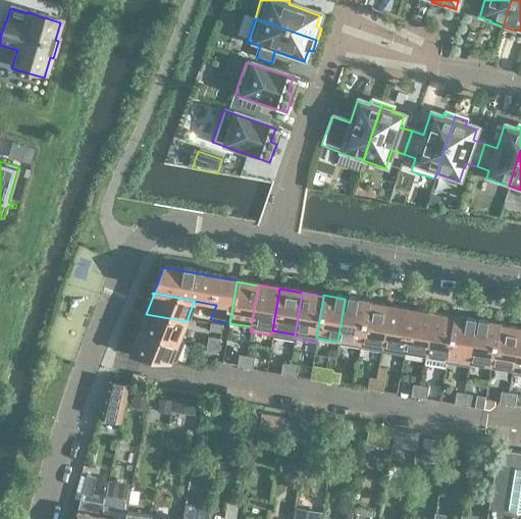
[(367,303),(345,299),(337,342),(336,347),(359,350),(359,346),(366,304),(367,303)]
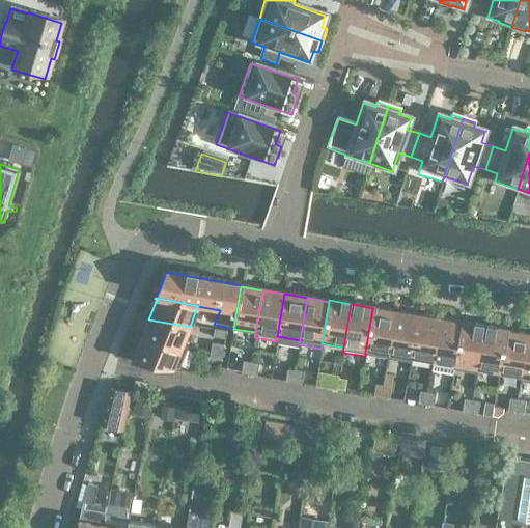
[(395,313),(372,309),(365,352),(388,355),(395,313)]
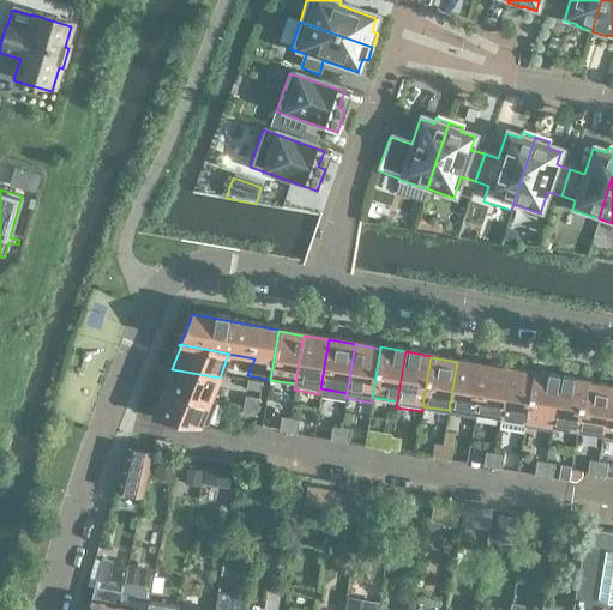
[(482,366),(457,362),(449,410),(448,416),(473,421),(474,415),(482,366)]
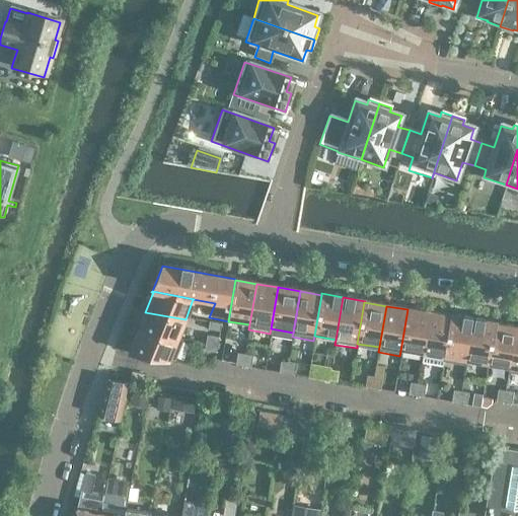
[(429,313),(408,309),(400,351),(423,354),(429,313)]
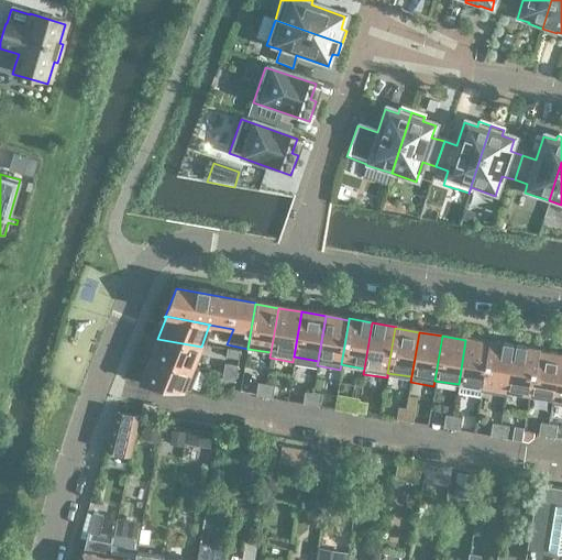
[(157,339),(147,362),(193,370),(201,347),(157,339)]
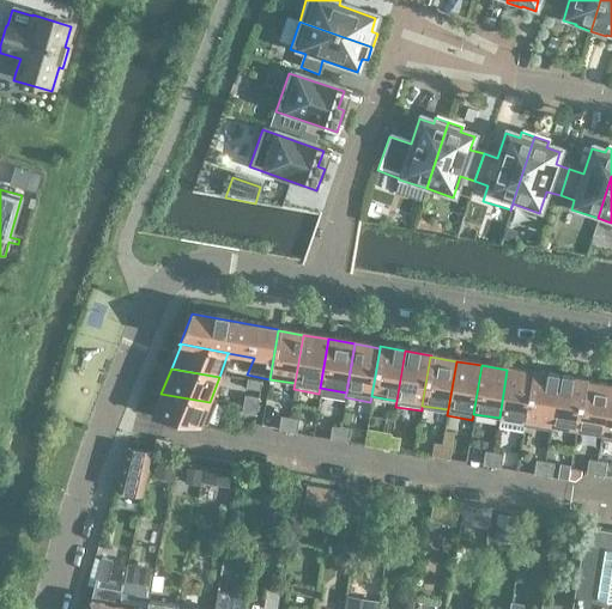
[(532,375),(507,370),(500,418),(497,431),(522,434),(523,428),(532,375)]
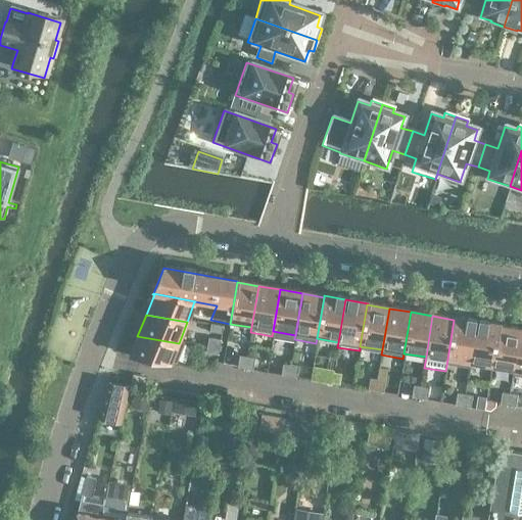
[(476,322),(455,318),(454,320),(446,366),(468,370),(469,365),(476,322)]
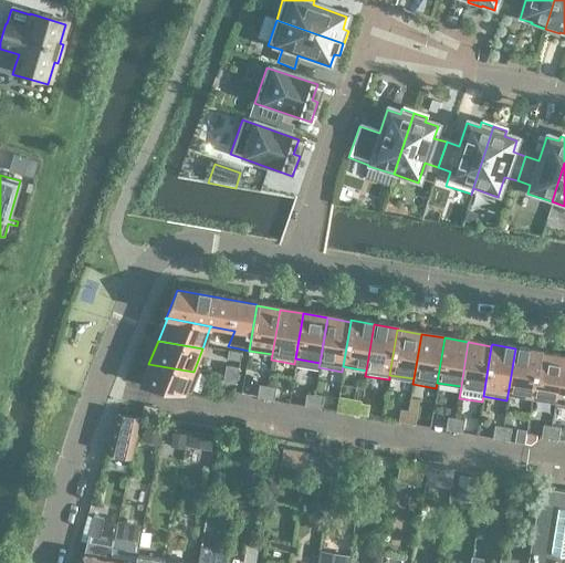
[(539,353),(515,348),(508,395),(531,398),(539,354),(539,353)]
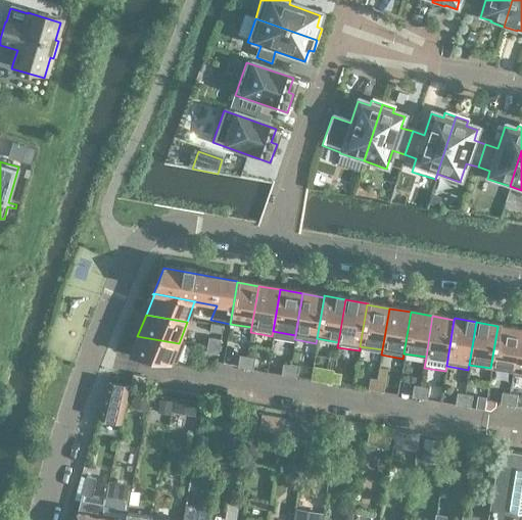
[(222,328),(210,326),(208,334),(221,336),(222,328)]
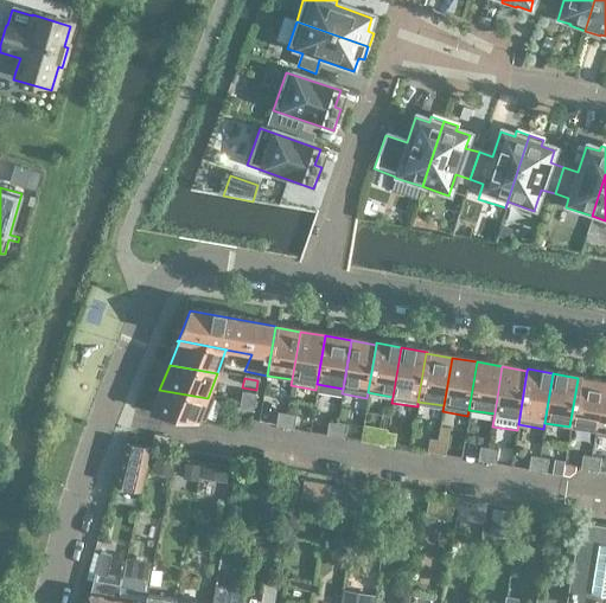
[(603,384),(578,379),(569,427),(594,431),(603,384)]
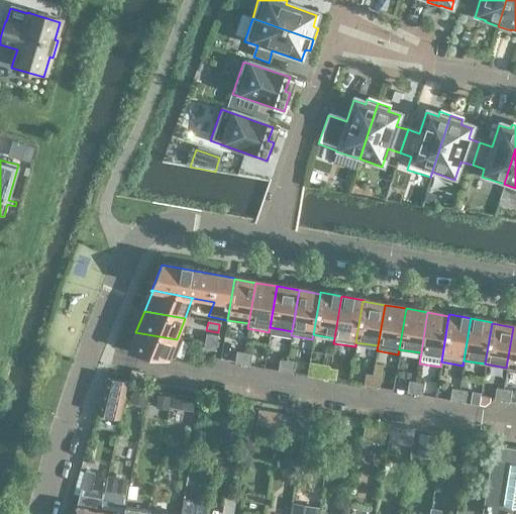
[(515,327),(513,327),(506,368),(506,373),(515,374),(515,327)]
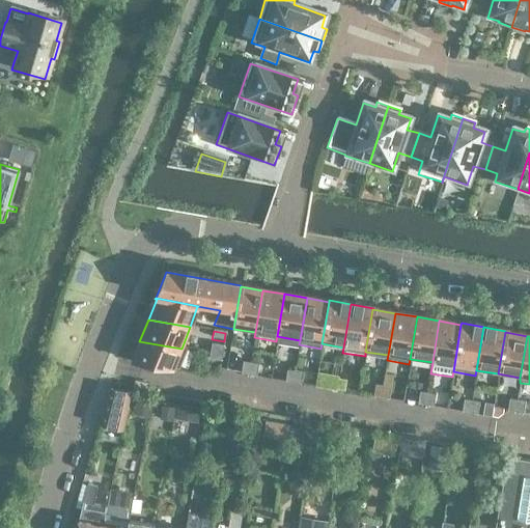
[(182,349),(139,341),(131,363),(177,371),(187,349),(182,349)]
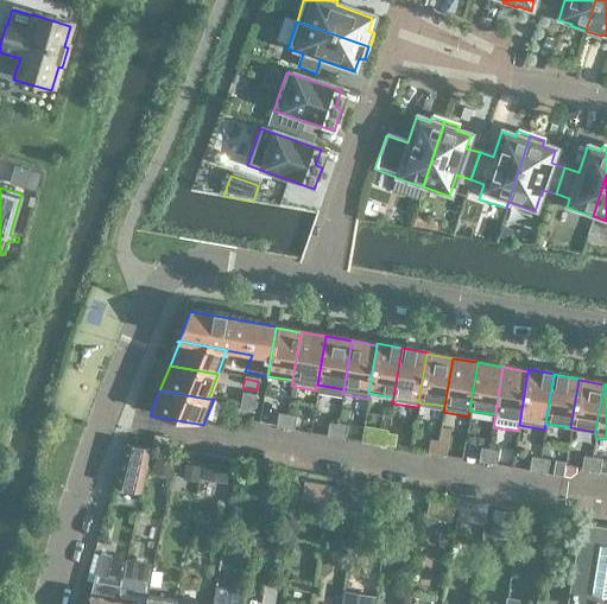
[(255,396),(241,394),(240,404),(254,406),(255,396)]
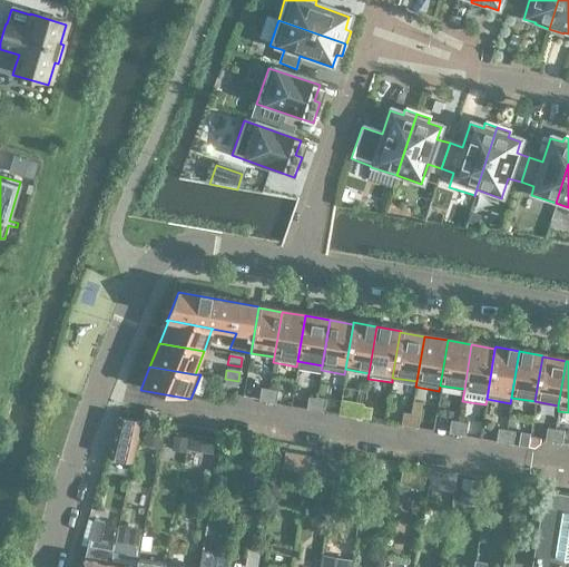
[(238,381),(225,379),(223,388),(236,390),(238,381)]
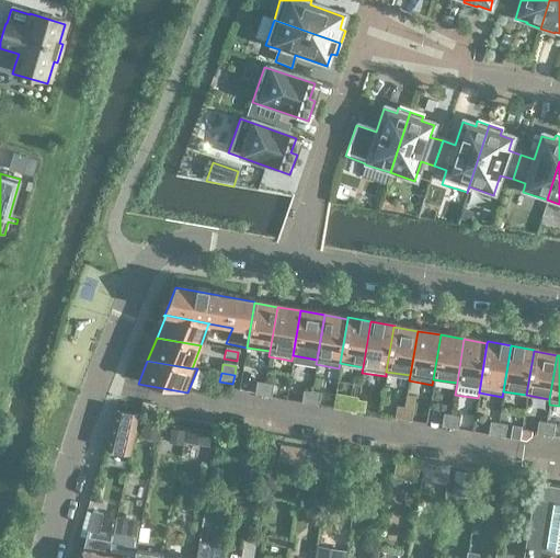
[(264,385),(255,384),(253,397),(262,398),(264,385)]
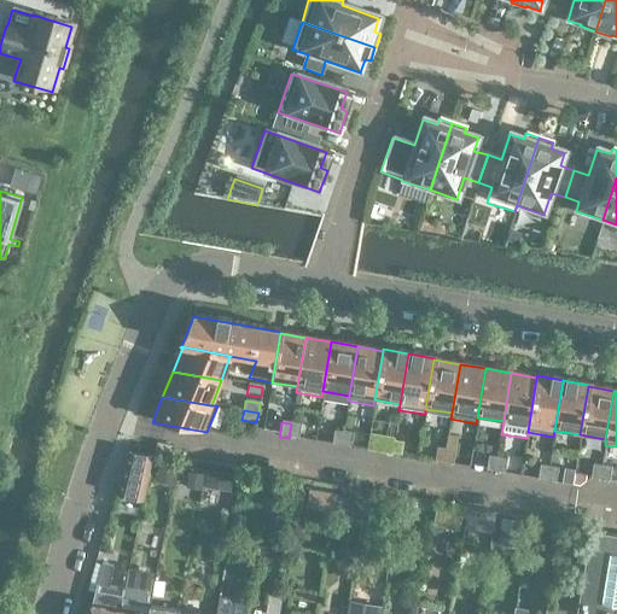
[(301,426),(291,424),(289,438),(298,440),(301,426)]
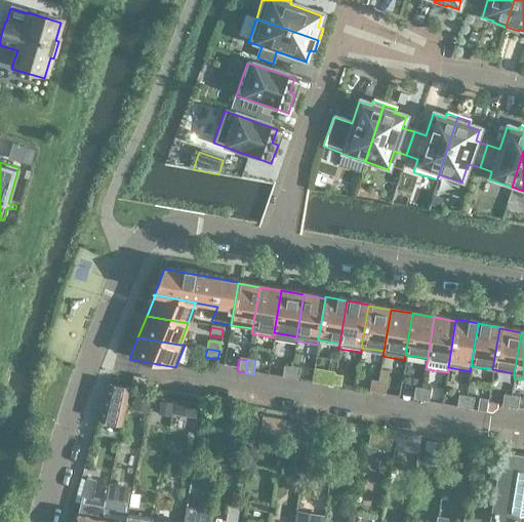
[(290,368),(283,366),(281,378),(288,380),(290,368)]
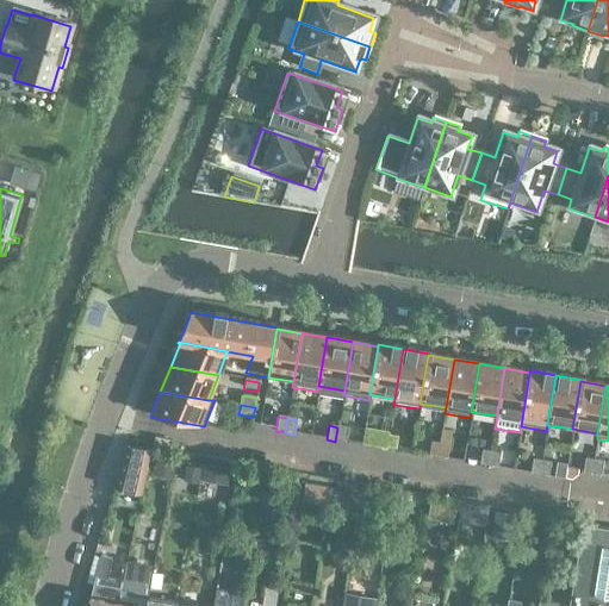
[(347,429),(337,428),(335,442),(345,443),(347,429)]
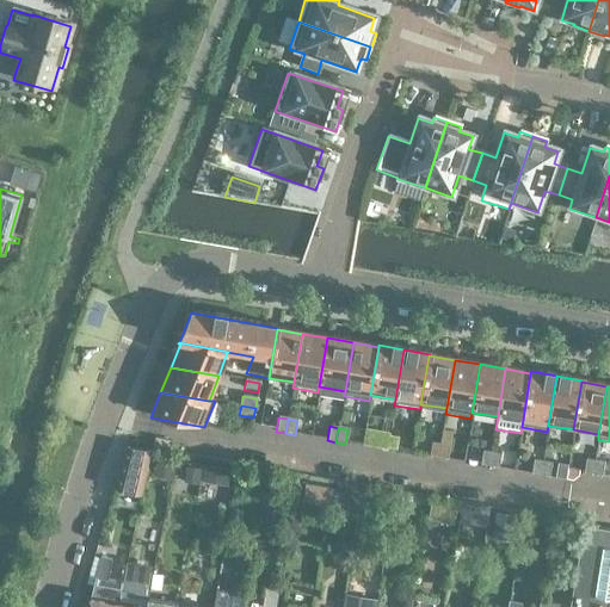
[(377,450),(387,451),(389,437),(380,435),(377,450)]
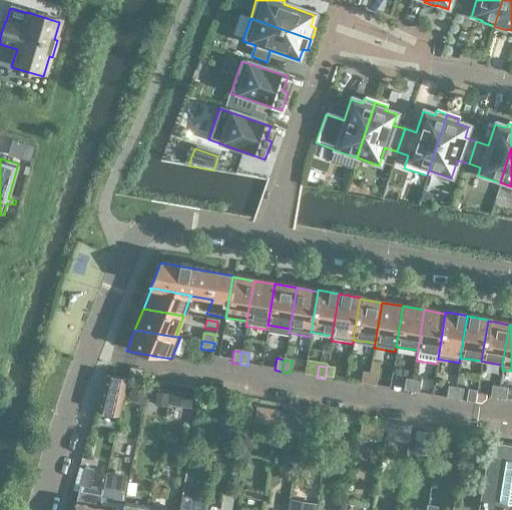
[(335,368),(327,367),(325,379),(333,380),(335,368)]
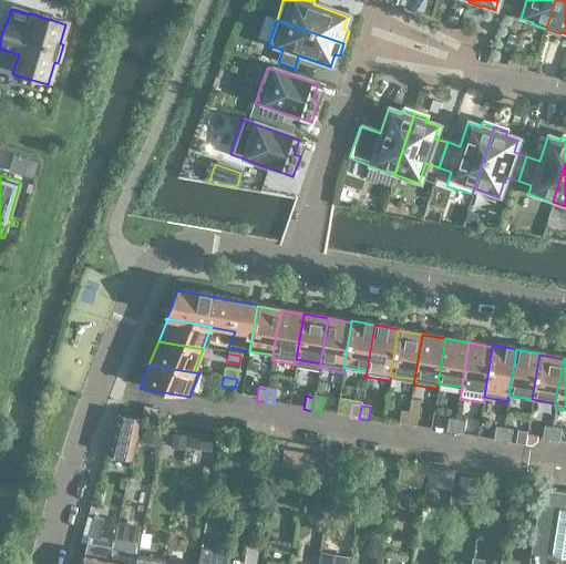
[(158,411),(143,408),(141,419),(156,422),(158,411)]
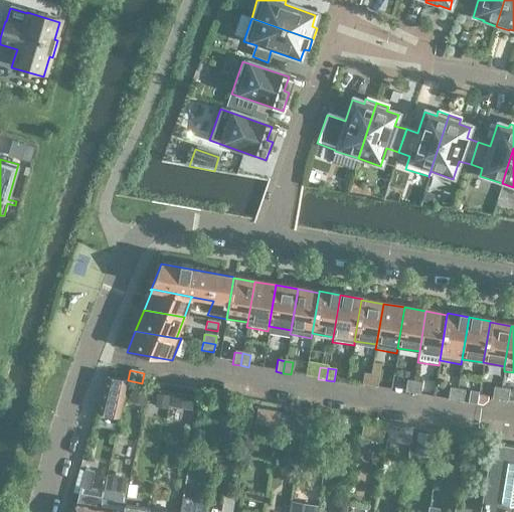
[(369,387),(371,376),(363,374),(361,386),(369,387)]
